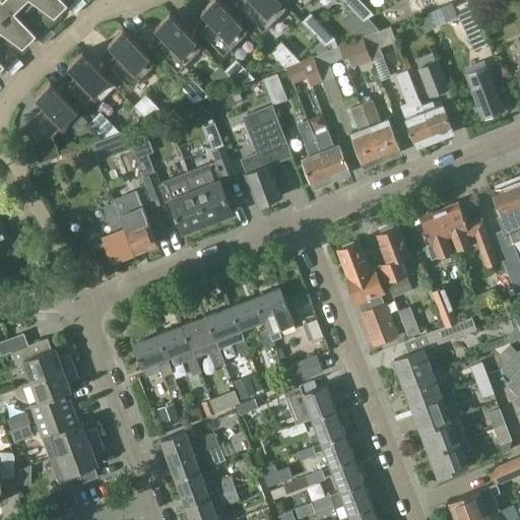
[(0,0),(0,36),(3,34),(23,48),(37,35),(19,17),(2,0),(0,0)]
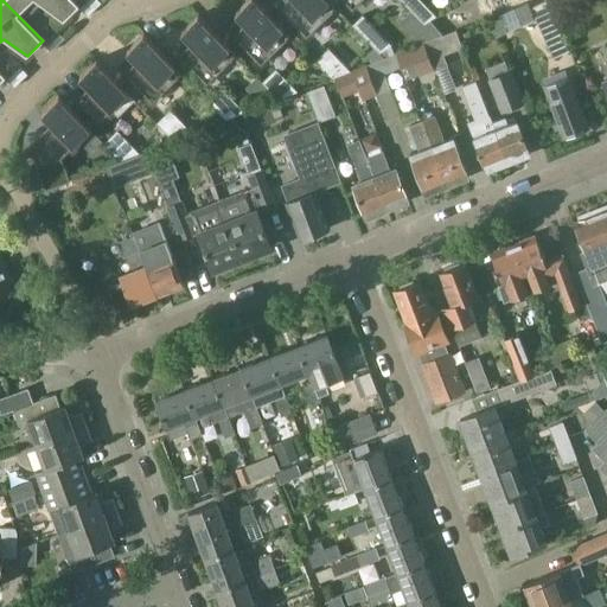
[(2,0),(23,20),(40,2),(64,20),(80,5),(75,0),(2,0)]
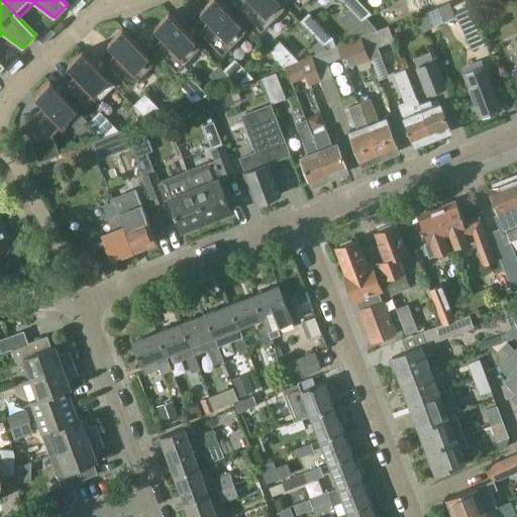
[(75,13),(86,2),(83,0),(76,0),(69,7),(75,13)]
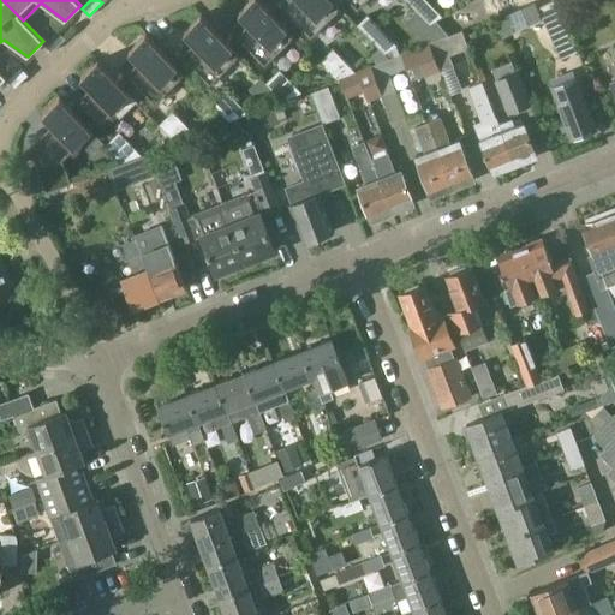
[(264,65),(294,36),(260,0),(251,0),(239,12),(249,23),(236,36),(264,65)]
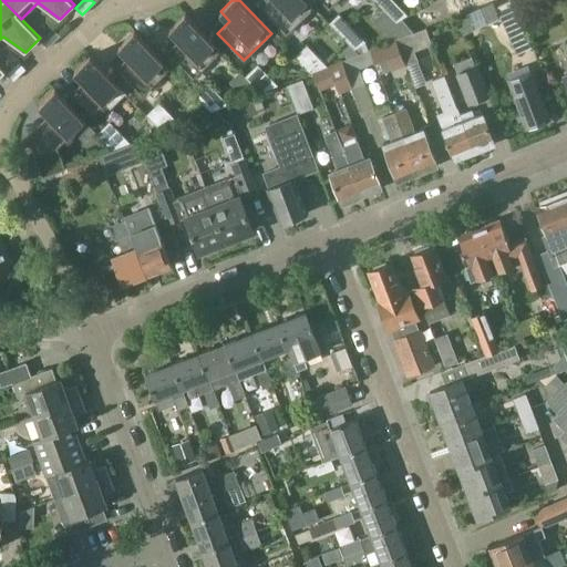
[(287,34),(315,8),(307,0),(257,0),(256,2),(287,34)]
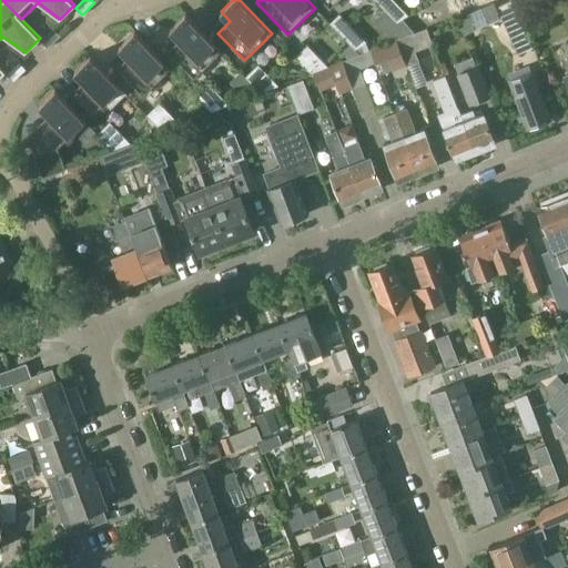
[(375,0),(397,22),(408,16),(393,0),(375,0)]
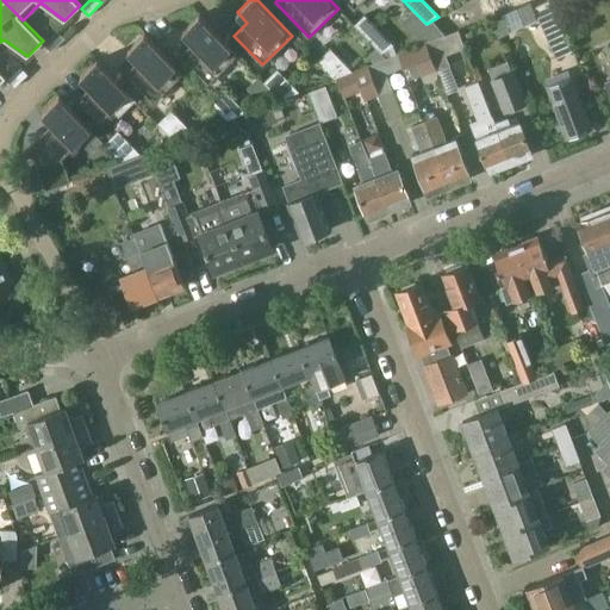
[(572,51),(548,1),(533,8),(556,58),(572,51)]
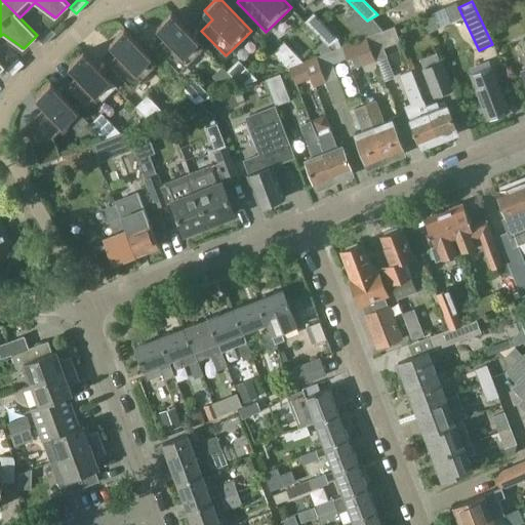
[(179,73),(205,47),(171,13),(157,27),(166,36),(155,47),(179,73)]
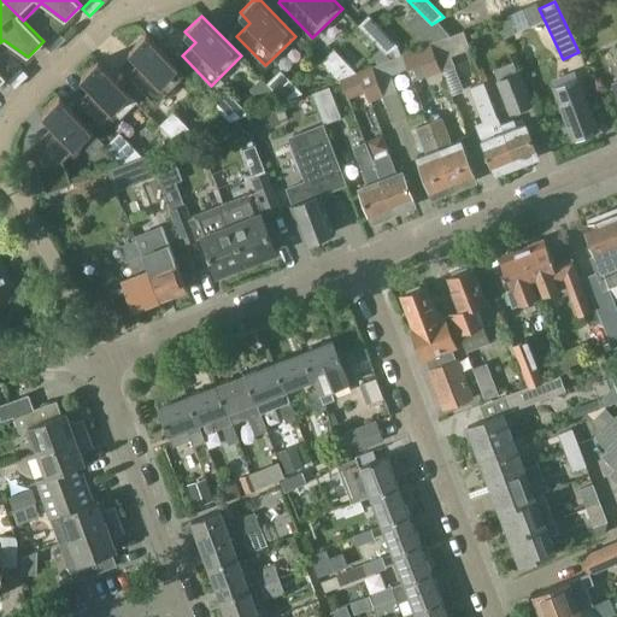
[(366,18),(358,25),(386,53),(393,50),(398,46),(369,16),(366,18)]
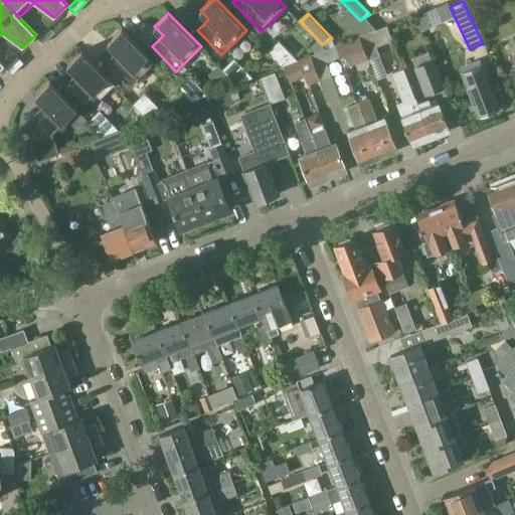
[(48,26),(37,37),(43,43),(54,32),(48,26)]
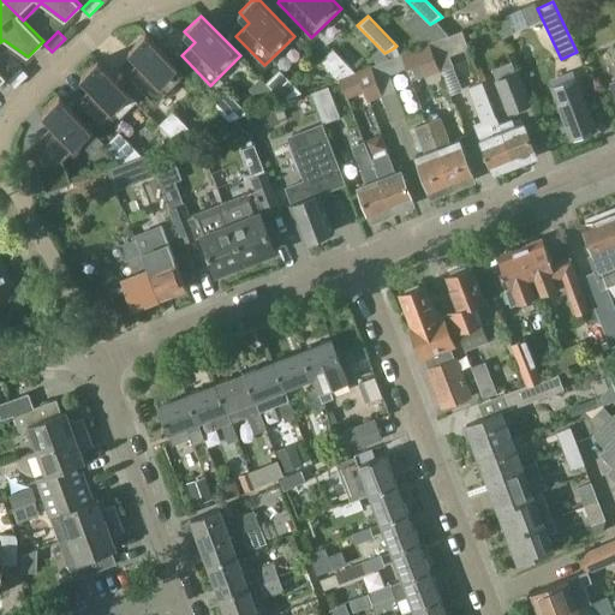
[(461,31),(429,43),(441,72),(453,67),(449,55),(469,48),(461,31)]
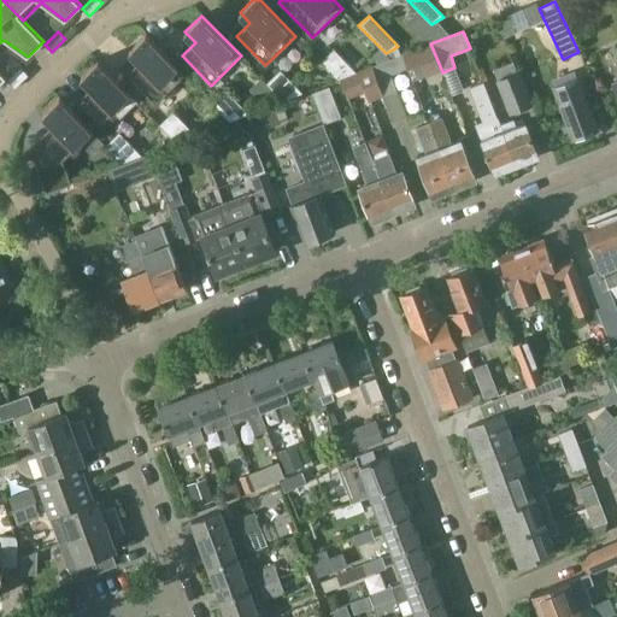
[(154,104),(186,75),(146,34),(129,51),(140,62),(127,75),(154,104)]
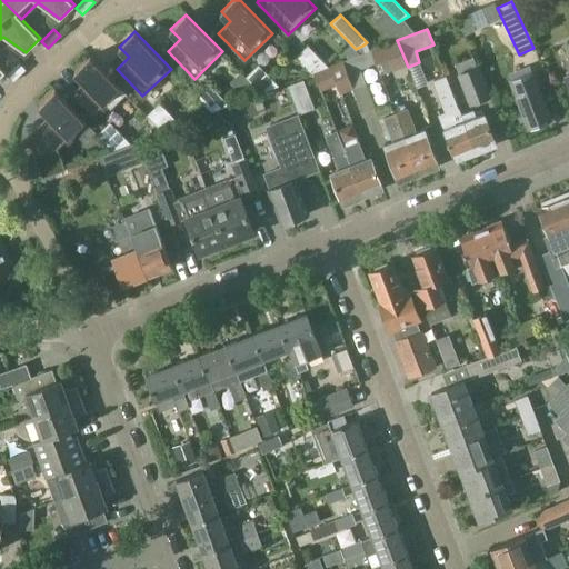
[(393,71),(408,67),(397,40),(371,50),(376,63),(389,58),(393,71)]
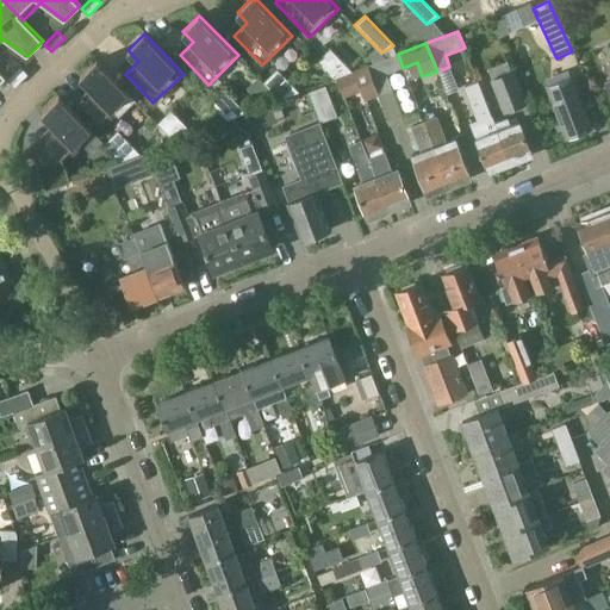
[(323,55),(317,62),(334,79),(352,70),(330,49),(323,55)]
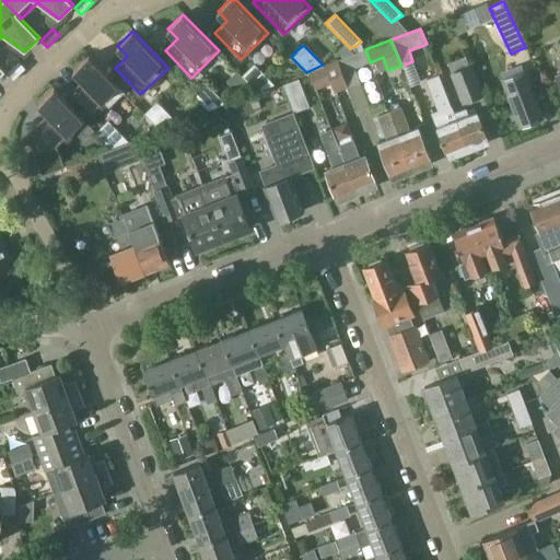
[(357,45),(350,48),(354,54),(359,51),(360,51),(357,45)]
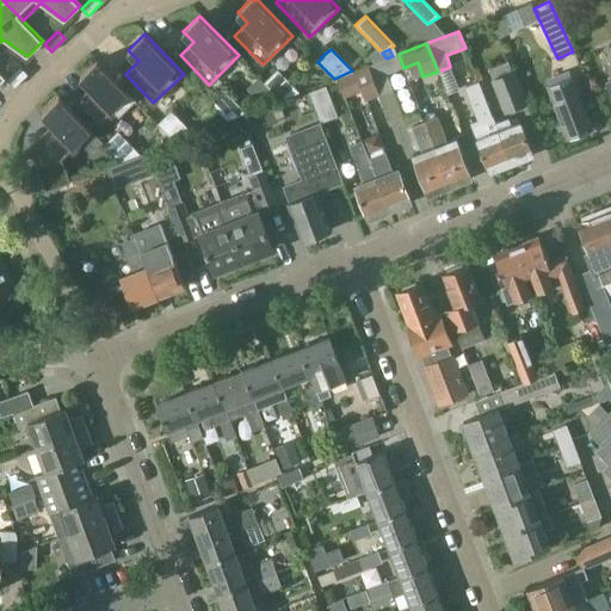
[(399,54),(369,66),(380,94),(393,90),(387,74),(403,68),(399,54)]
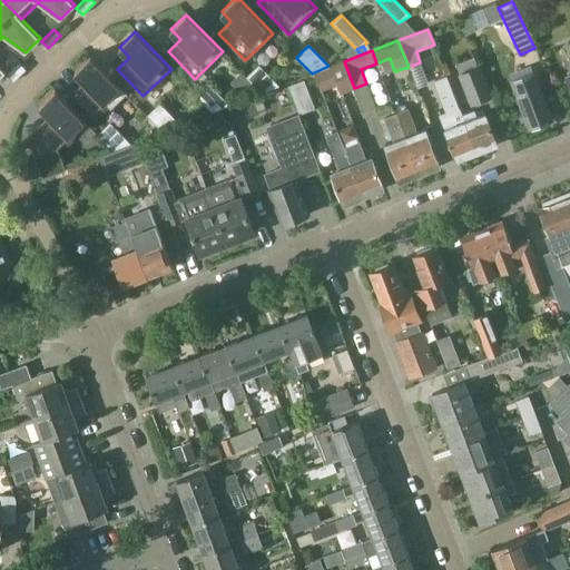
[(75,71),(85,81),(72,94),(92,115),(104,102),(110,109),(127,94),(90,56),(75,71)]
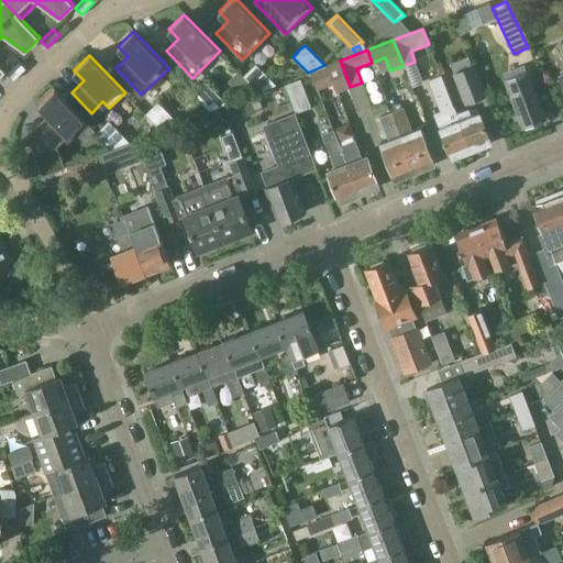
[(468,57),(451,64),(454,74),(465,103),(486,96),(485,92),(482,84),(474,66),(473,67),(468,57)]
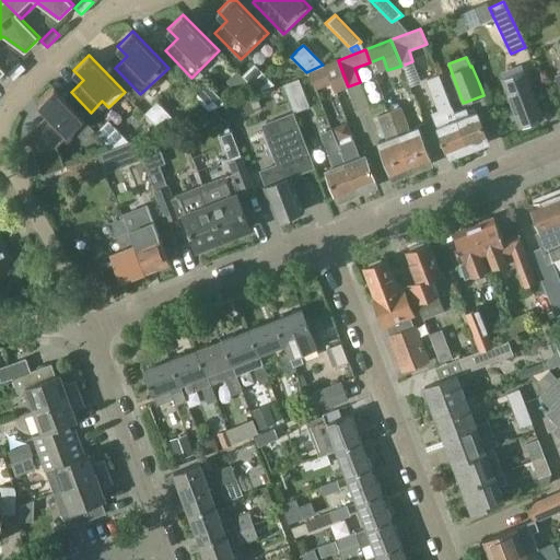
[(335,92),(348,86),(338,60),(308,71),(314,84),(329,79),(335,92)]
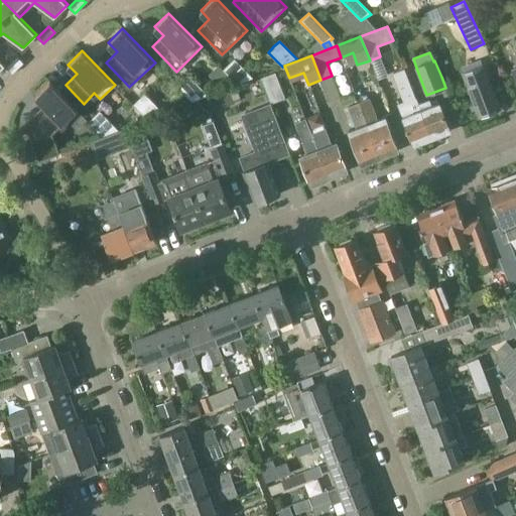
[(12,74),(23,62),(17,56),(6,68),(12,74)]
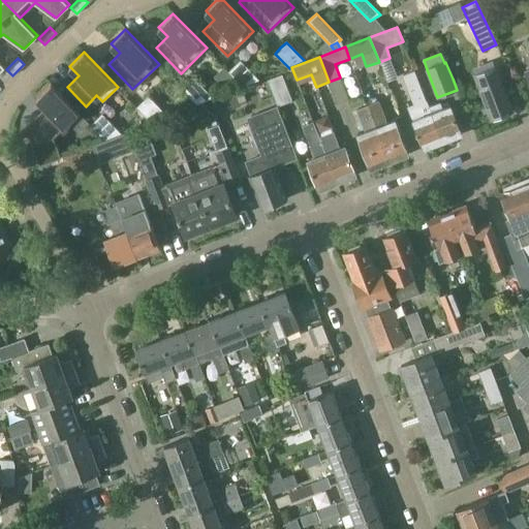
[(236,65),(228,71),(243,86),(259,80),(241,60),(236,65)]
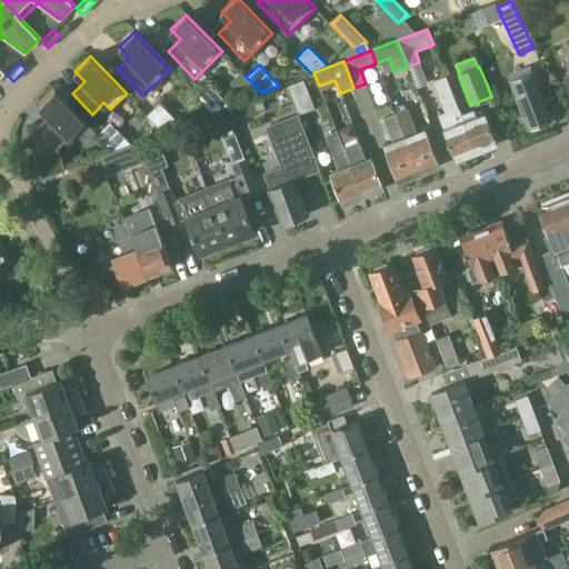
[(533,71),(510,80),(516,96),(528,129),(551,120),(539,87),(533,71)]
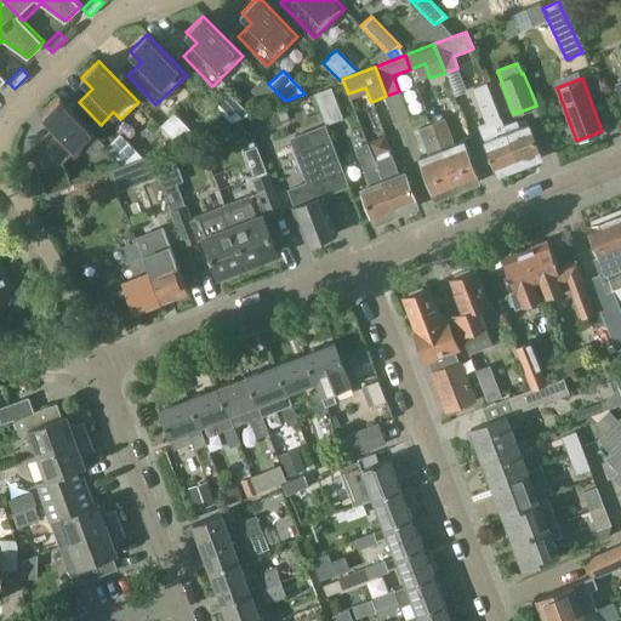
[(488,83),(473,87),(486,123),(479,125),(485,140),(484,141),(495,171),(497,176),(520,166),(519,163),(505,126),(488,83)]
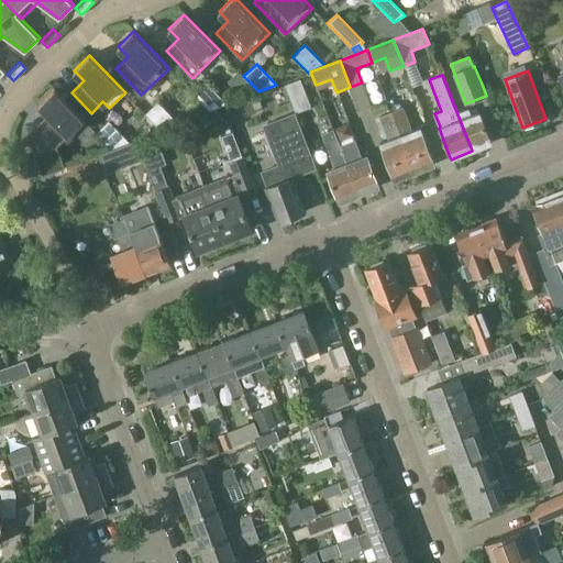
[(296,113),(311,108),(300,80),(285,86),(296,113)]
